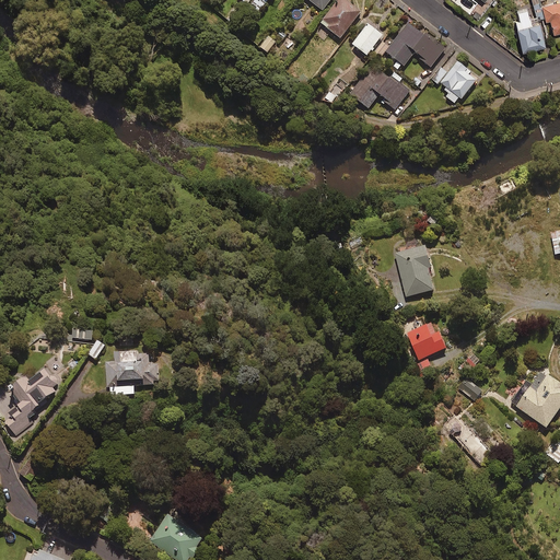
[(269,0),(258,0),(252,9),(259,14),(269,0)]
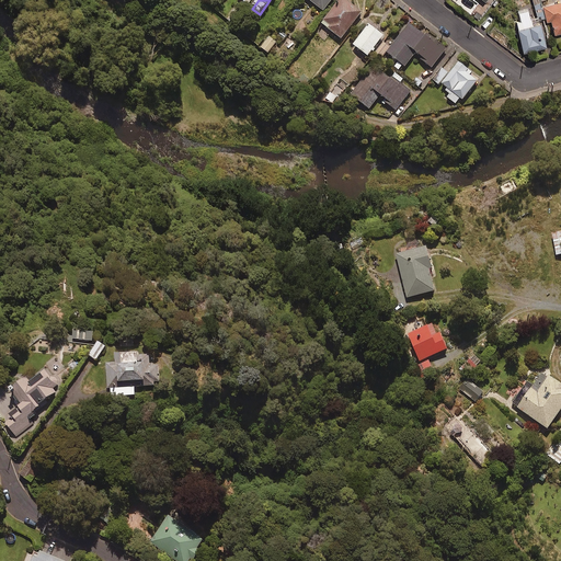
[(312,0),(327,10),(333,0),(312,0)]
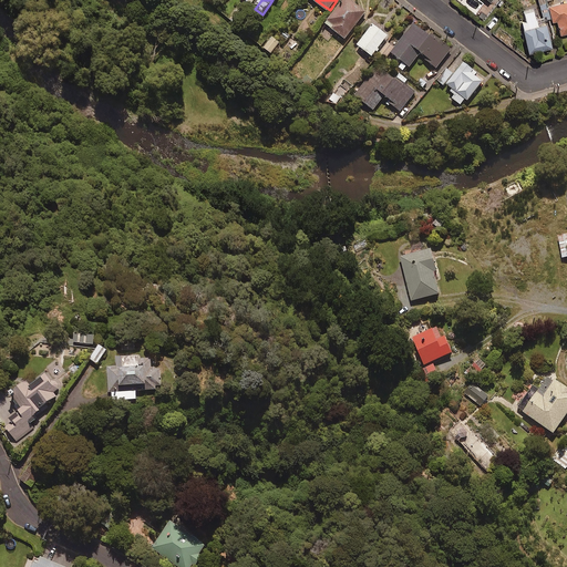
[(347,38),(367,7),(356,0),(341,0),(326,24),(347,38)]
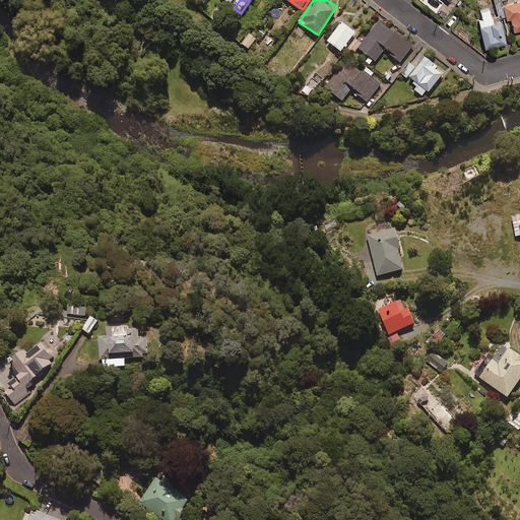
[(445,7),(435,0),(432,0),(430,3),(441,11),(445,7)]
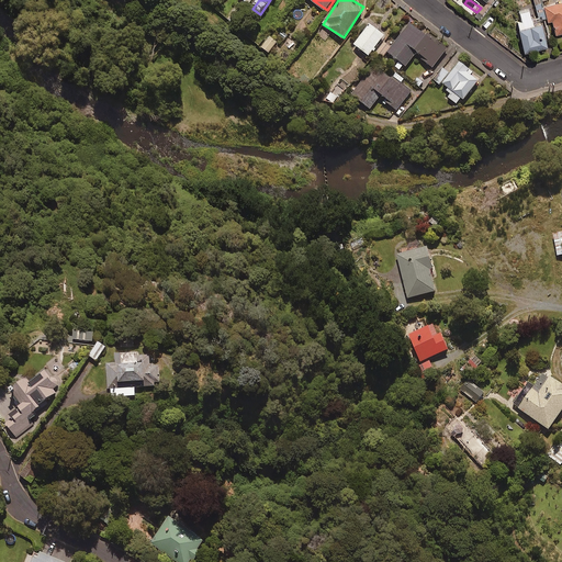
[(559,31),(561,30),(561,0),(555,0),(547,2),(551,18),(555,17),(559,31)]
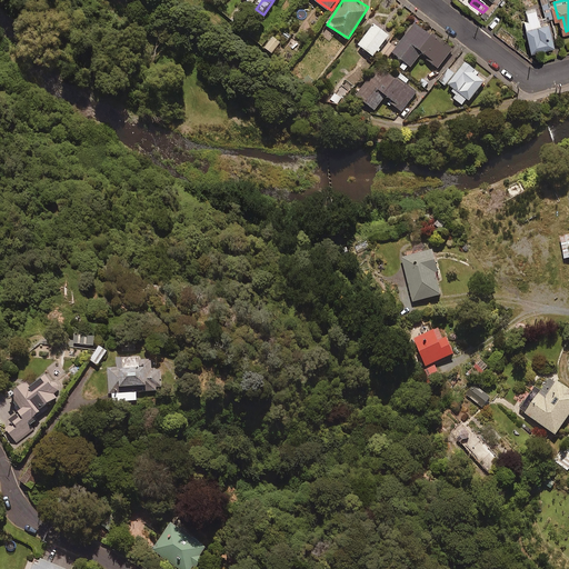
[(535,51),(560,46),(553,12),(527,18),(535,51)]
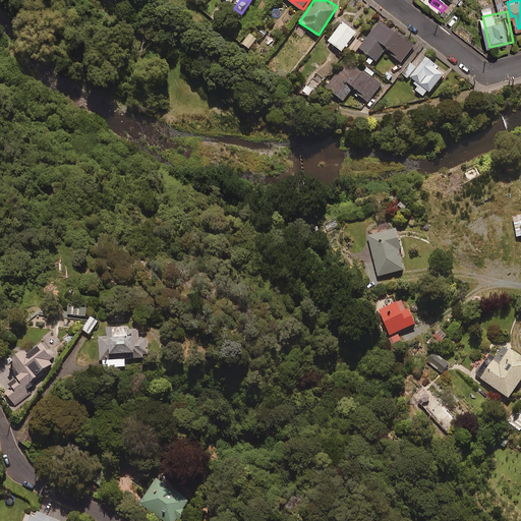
[(330,38),(344,49),(360,26),(345,15),(330,38)]
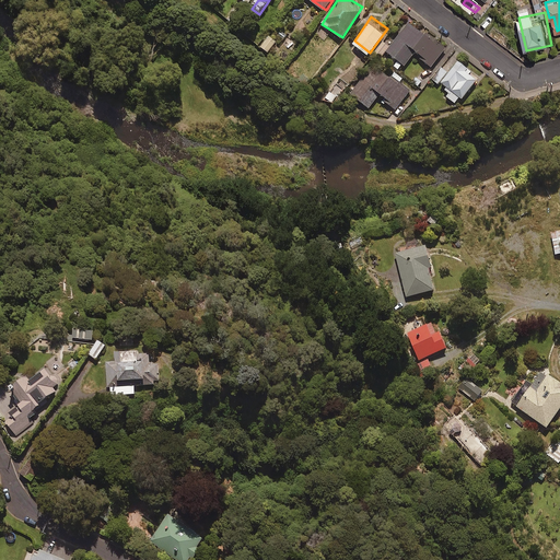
[(436,67),(450,48),(409,20),(387,50),(406,65),(416,51),(436,67)]
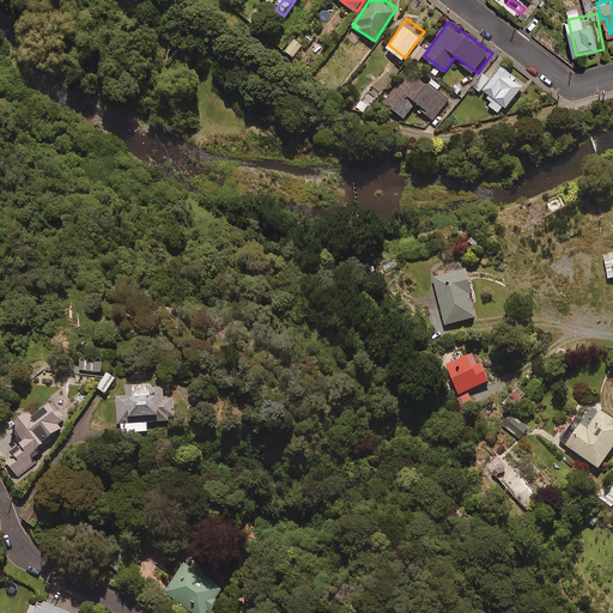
[(303,48),(295,41),(285,53),(293,59),(303,48)]
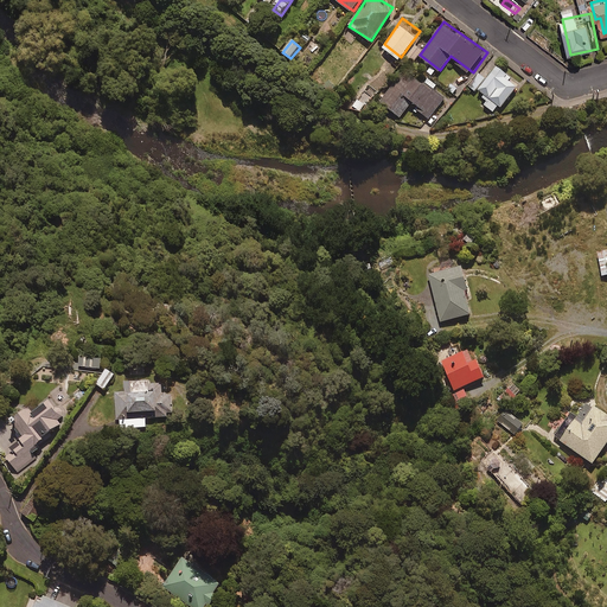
[(413,100),(432,115),(448,95),(413,64),(383,101),(400,115),(413,100)]
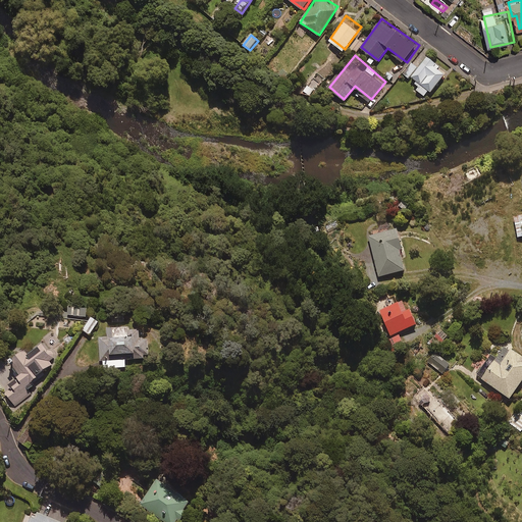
[(417,76),(437,91),(453,70),(433,55),(417,76)]
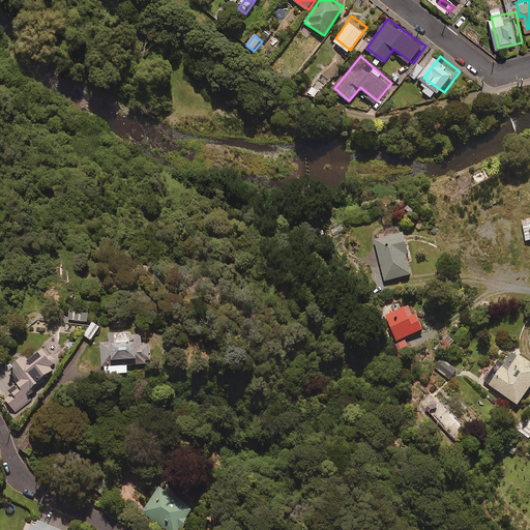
[(393,284),(420,274),(406,228),(378,237),(393,284)]
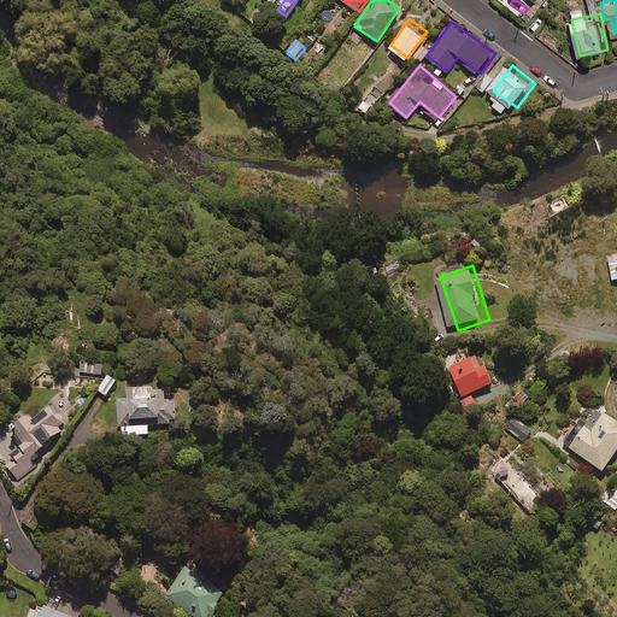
[(477,399),(503,385),(486,353),(459,369),(477,399)]
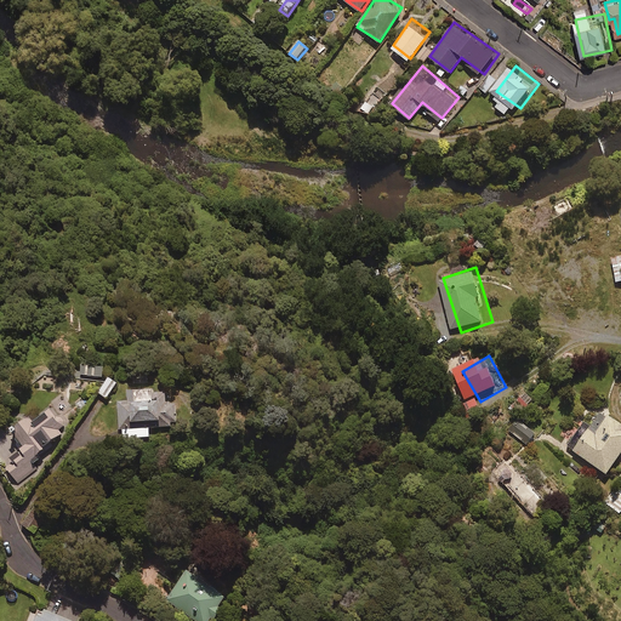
[(103,366),(81,364),(80,374),(103,376),(103,366)]
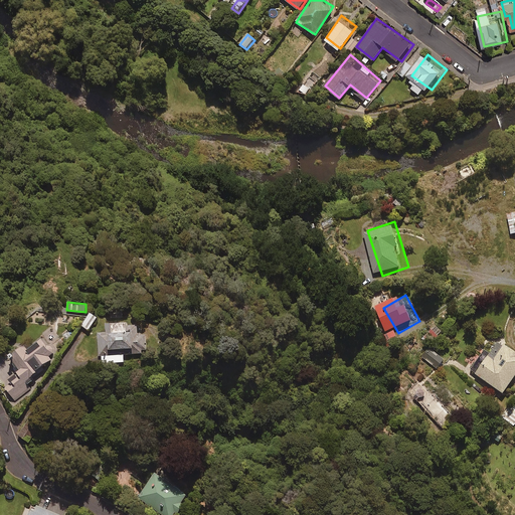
[(97,316),(91,312),(82,326),(89,330),(97,316)]
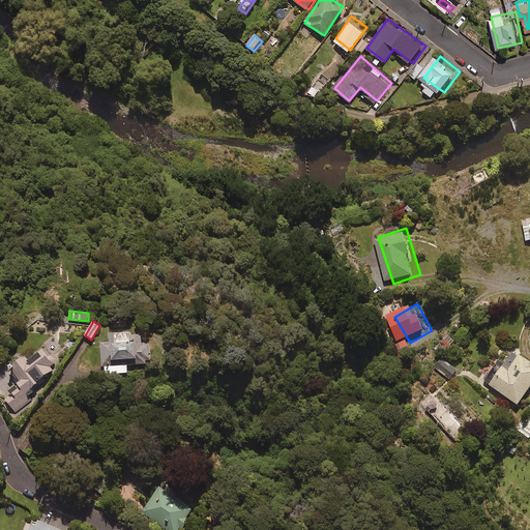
[(141,344),(141,334),(131,335),(131,330),(109,331),(109,342),(101,342),(102,373),(127,372),(127,363),(146,362),(146,358),(151,358),(150,344),(141,344)]
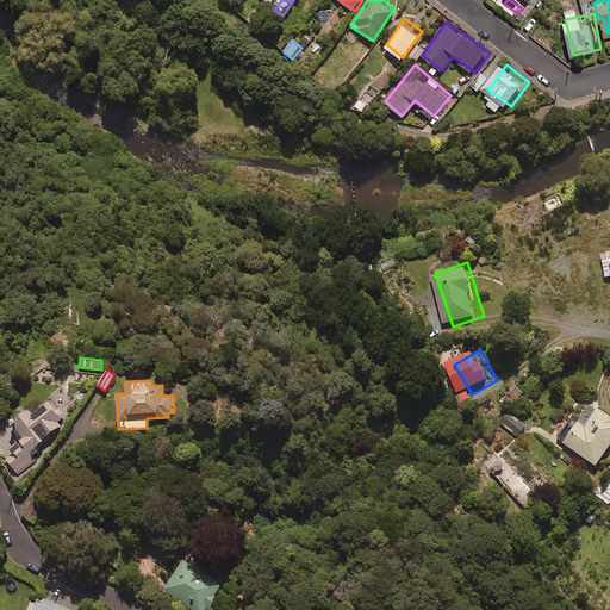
[(18,433),(23,440),(14,447),(17,450),(7,458),(18,474),(37,460),(32,454),(39,449),(35,443),(61,424),(57,421),(62,417),(48,399),(32,411),(29,406),(13,417),(23,429),(18,433)]
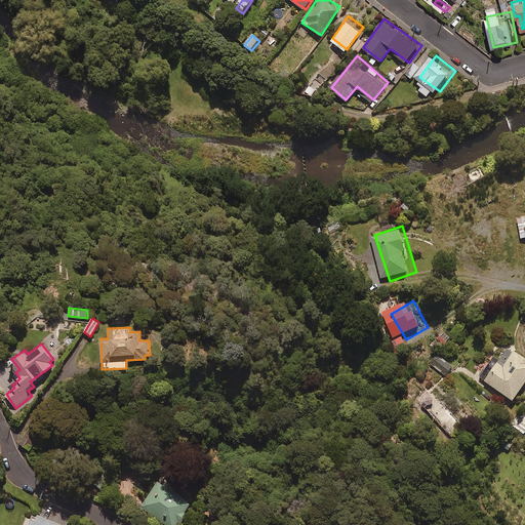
[(517,399),(524,384),(524,357),(505,346),(484,380),(517,399)]
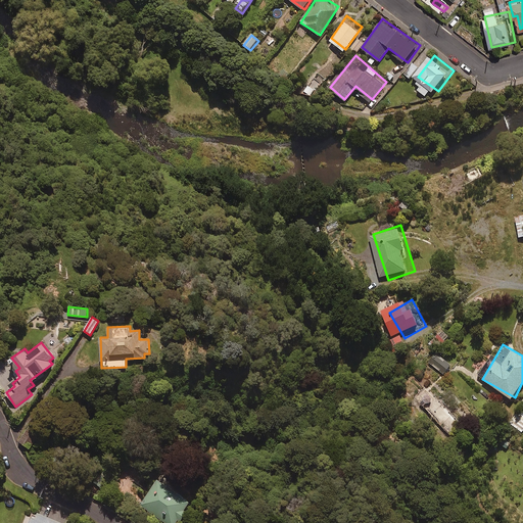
[(522,429),(522,421),(517,417),(511,425),(521,432),(522,429)]
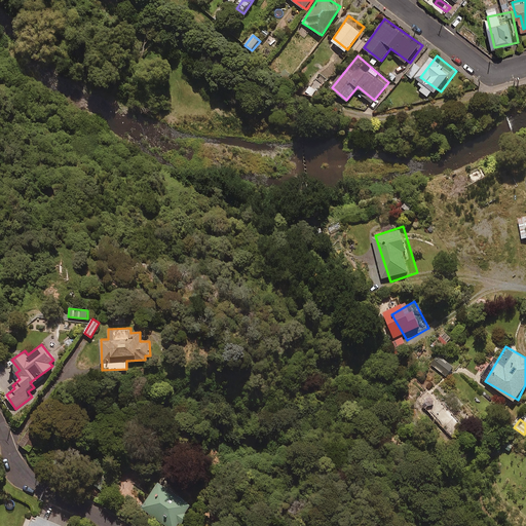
[(41,430),(31,424),(21,445),(31,450),(41,430)]
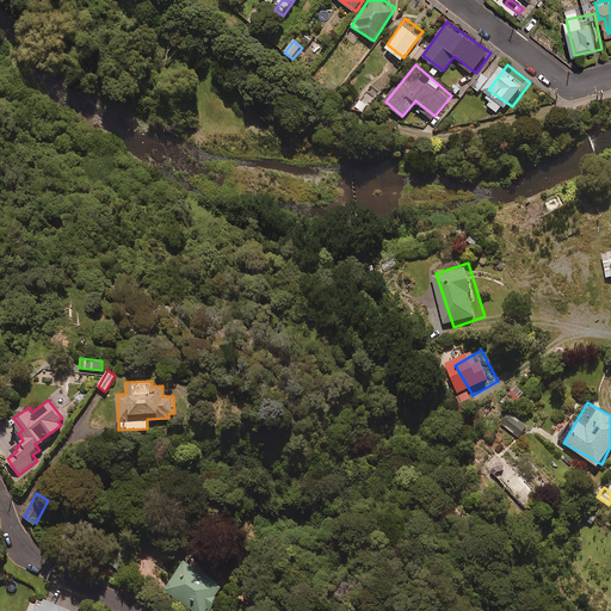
[(205,610),(223,586),(185,559),(164,590),(195,610),(205,610)]
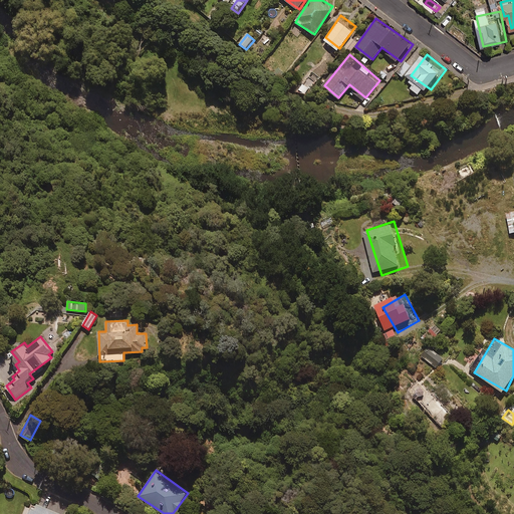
[(62,513),(64,512),(38,502),(35,508),(32,507),(28,513),(62,513)]
